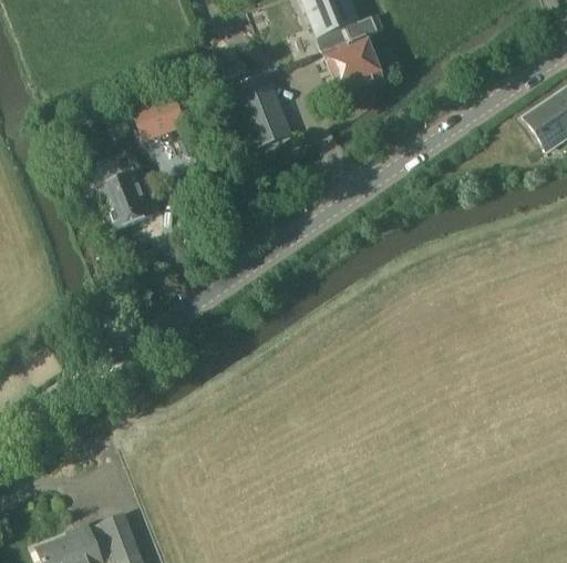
[(358,19),(350,0),(302,0),(340,94),(381,78),(364,37),(383,30),(375,12),(358,19)]
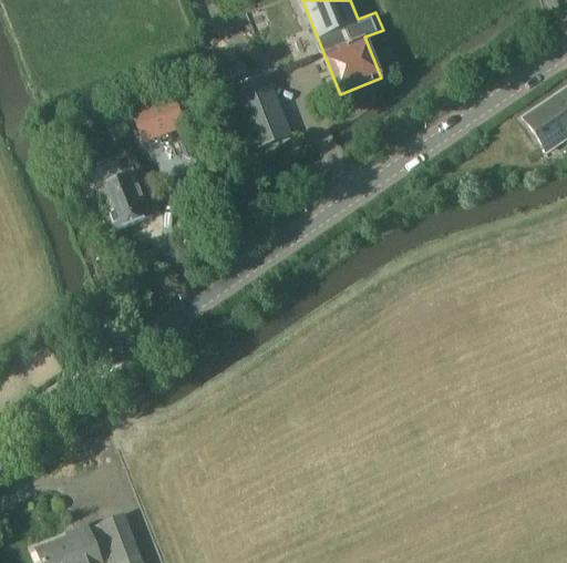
[(235,41),(216,49),(228,80),(247,72),(235,41)]
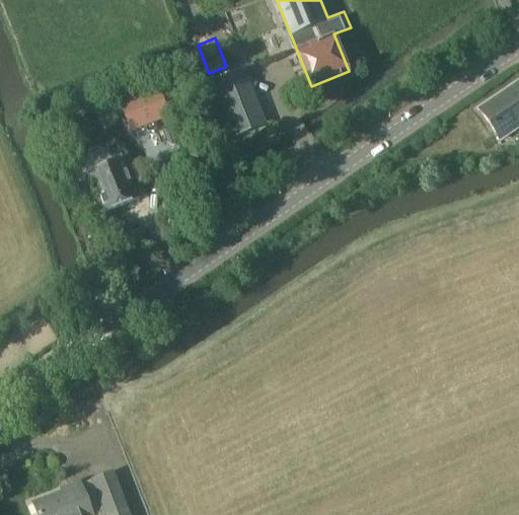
[(242,66),(211,78),(233,133),(264,121),(242,66)]
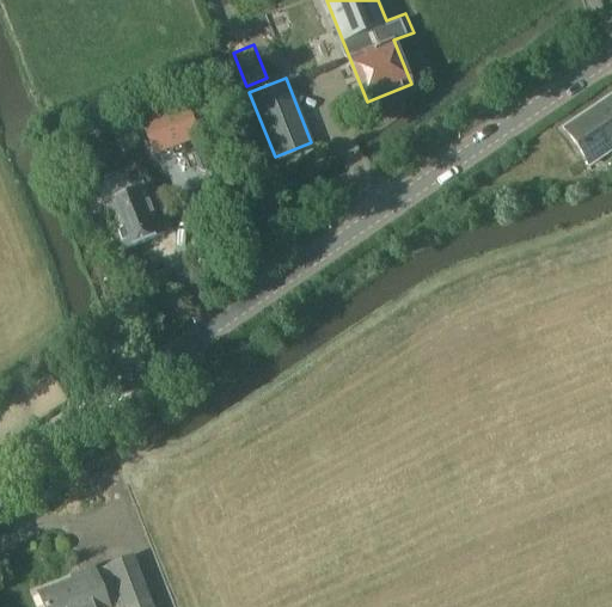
[(611,93),(565,126),(591,161),(611,146),(611,93)]
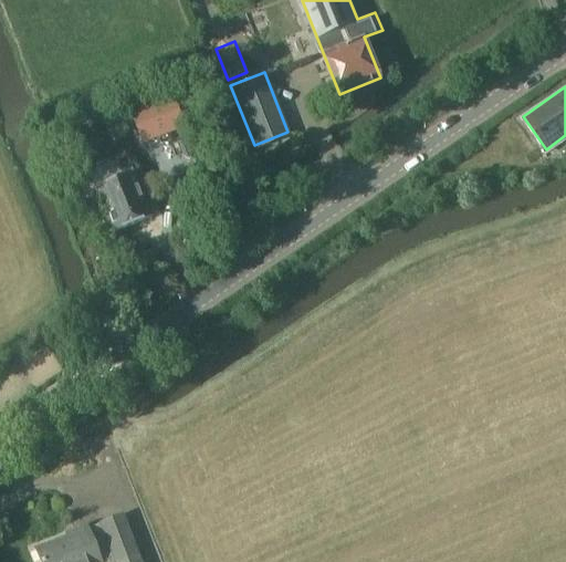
[(133,113),(142,141),(188,123),(177,95),(133,113)]
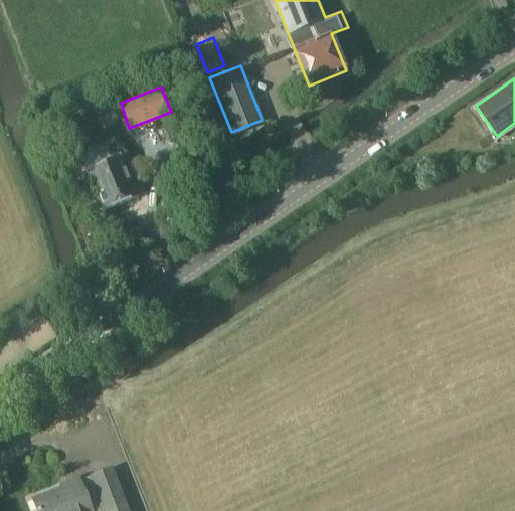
[(122,154),(121,154),(112,158),(106,145),(89,152),(86,154),(84,158),(84,162),(87,168),(86,168),(103,209),(138,195),(122,154)]
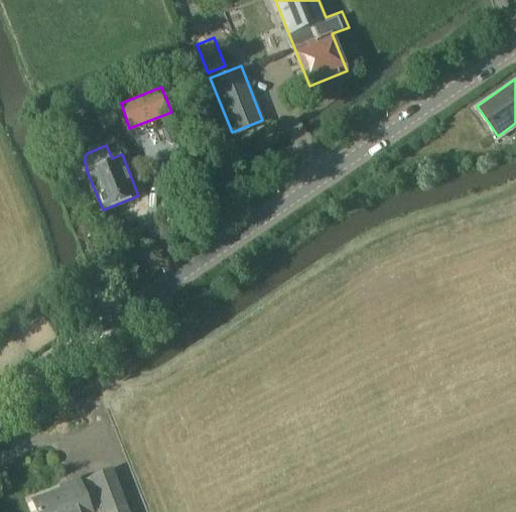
[(79,476),(31,495),(37,511),(93,511),(129,511),(111,466),(80,478),(79,476)]
